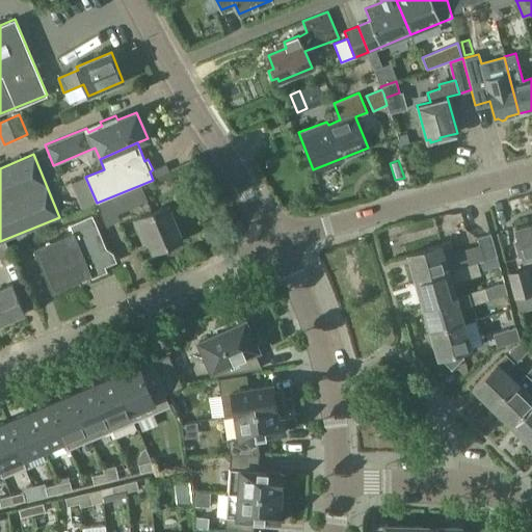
[(148,201),(140,185),(97,203),(106,225),(120,220),(117,214),(148,201)]
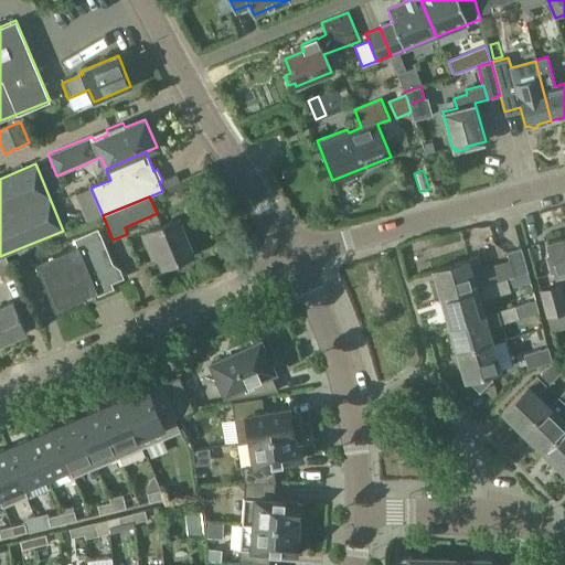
[(193,255),(184,233),(180,235),(174,221),(142,234),(151,255),(156,253),(162,268),(193,255)]
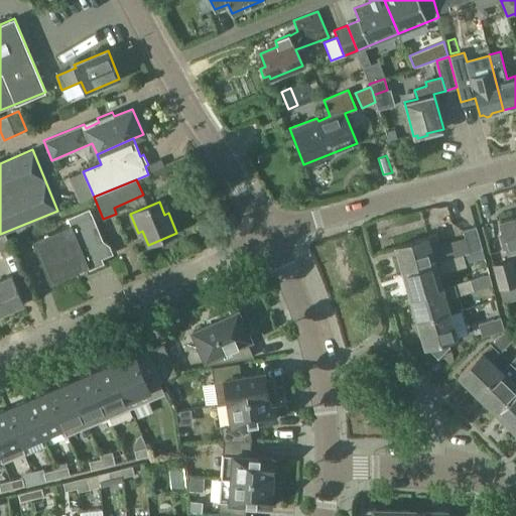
[(103,240),(90,209),(68,218),(71,225),(32,241),(50,284),(88,268),(89,269),(104,263),(101,257),(110,246),(103,240)]
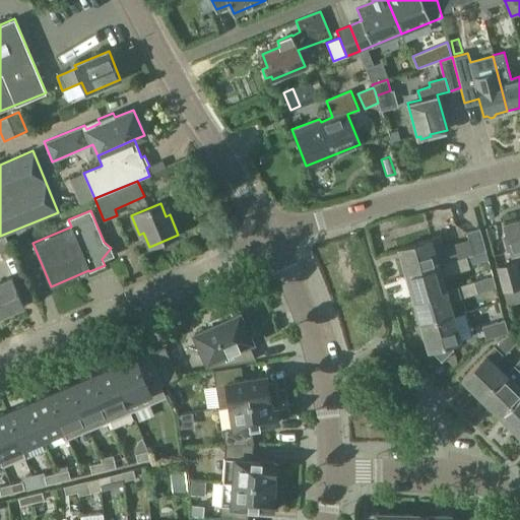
[(507,237),(503,239),(507,251),(511,250),(512,254),(514,253),(519,251),(519,218),(503,223),(507,237)]
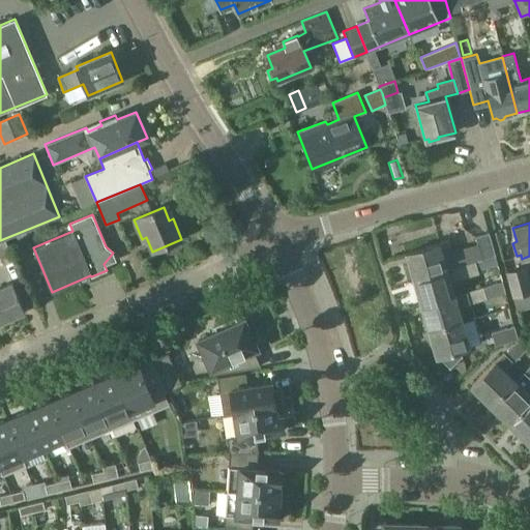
[(489,233),(475,237),(481,259),(495,256),(489,233)]
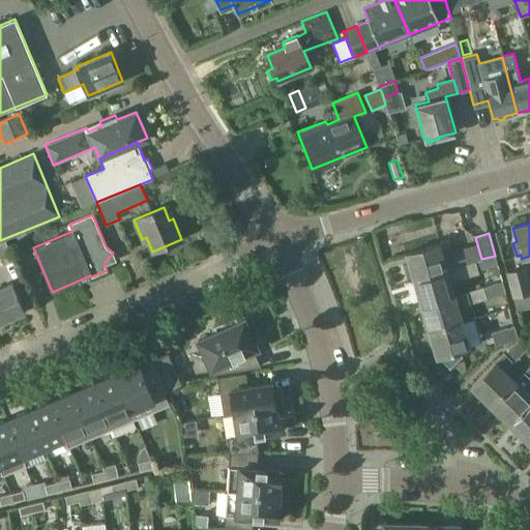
[(405,254),(413,280),(447,270),(457,267),(448,240),(405,254)]
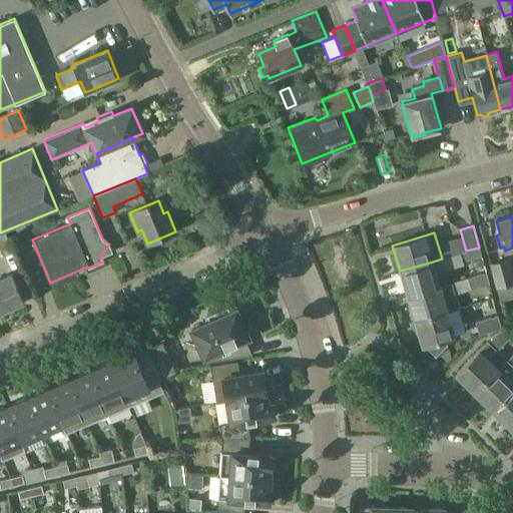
[(14,252),(5,233),(0,235),(0,253),(2,253),(4,258),(14,252)]
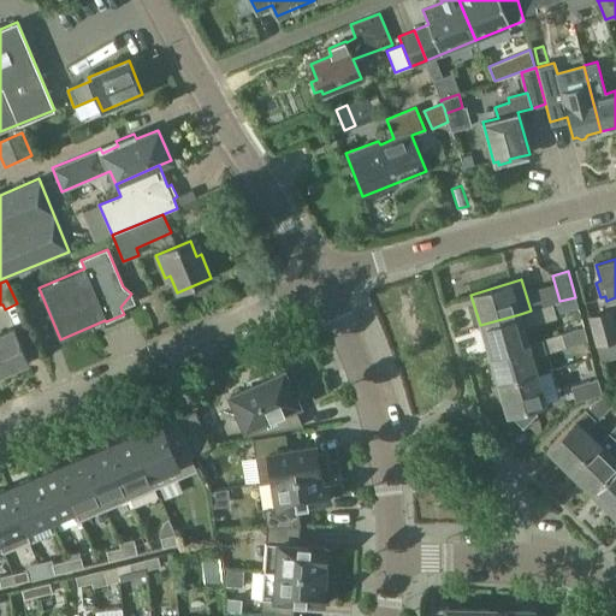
[(560,302),(552,304),(555,313),(579,307),(575,297),(560,301),(560,302)]
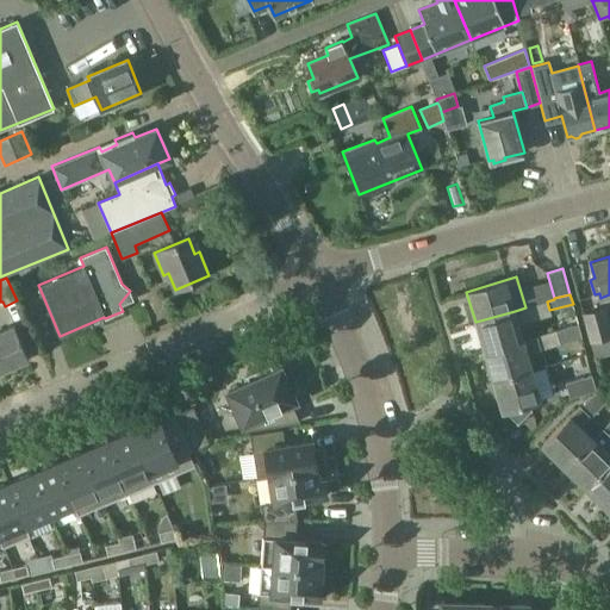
[(475,322),(484,352),(523,341),(518,324),(551,315),(549,310),(547,302),(526,307),(515,311),(475,322)]
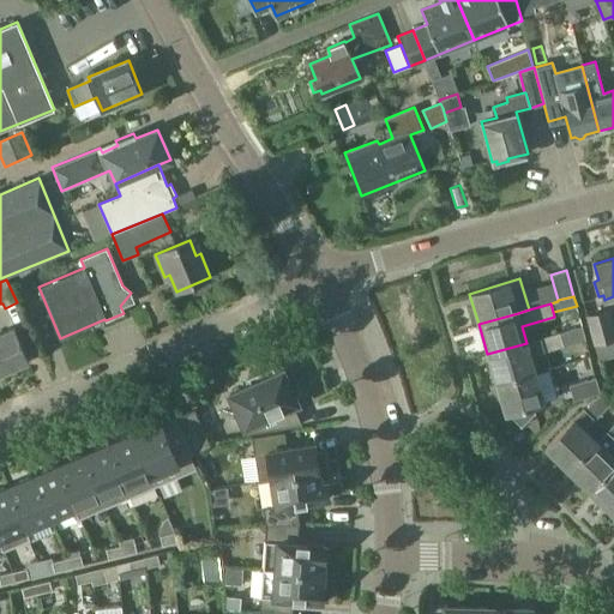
[(587,317),(595,345),(601,343),(613,339),(613,327),(609,311),(587,317)]
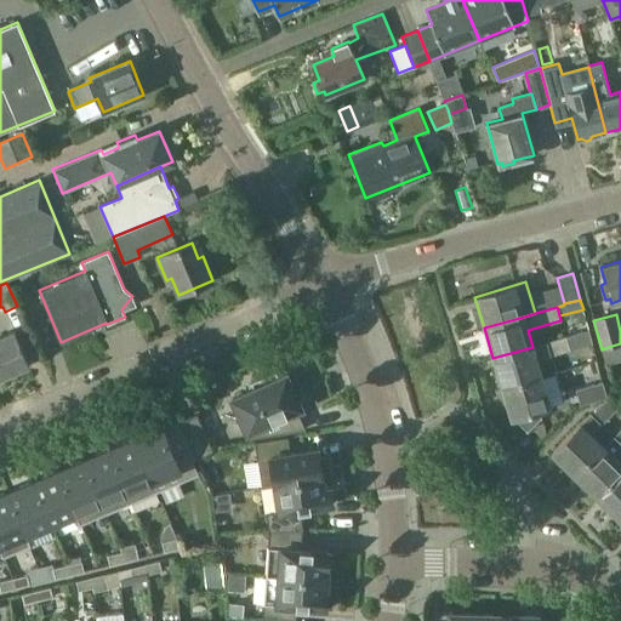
[(15,330),(0,336),(0,371),(3,376),(29,364),(15,330)]
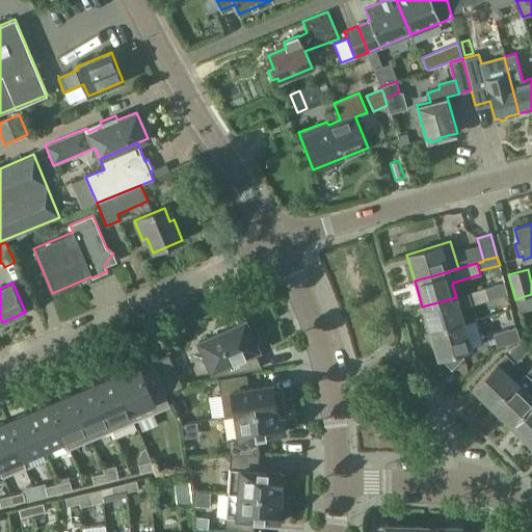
[(430,333),(463,322),(459,309),(488,300),(484,289),(456,297),(422,307),(430,333)]
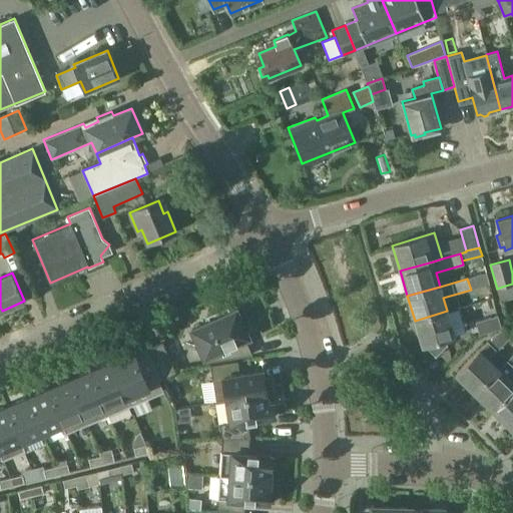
[(237,312),(236,309),(230,312),(227,306),(207,315),(209,321),(192,329),(206,362),(251,354),(244,338),(248,337),(243,326),(247,324),(241,310),(237,312)]
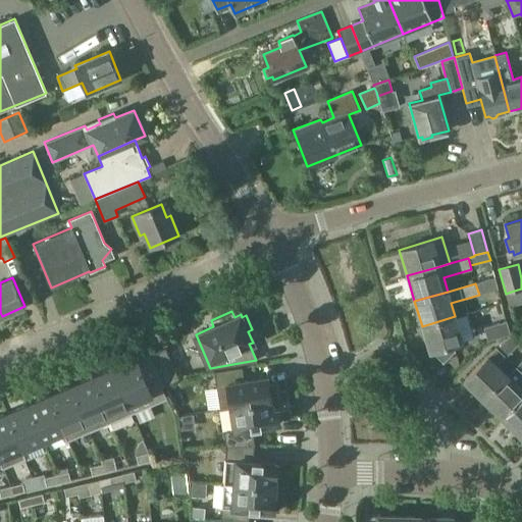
[(463,343),(455,316),(422,326),(430,353),(433,352),(442,362),(444,363),(456,351),(454,346),(463,343)]
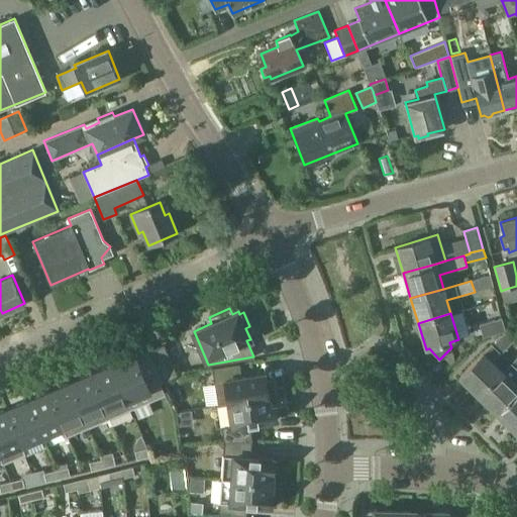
[(501,318),(480,324),(483,337),(505,330),(501,318)]
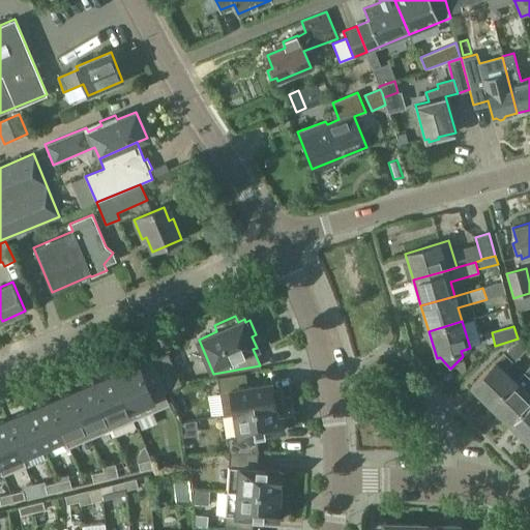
[(505,353),(504,352),(471,386),(492,407),(516,381),(503,369),(511,360),(513,362),(526,350),(517,341),(505,353)]
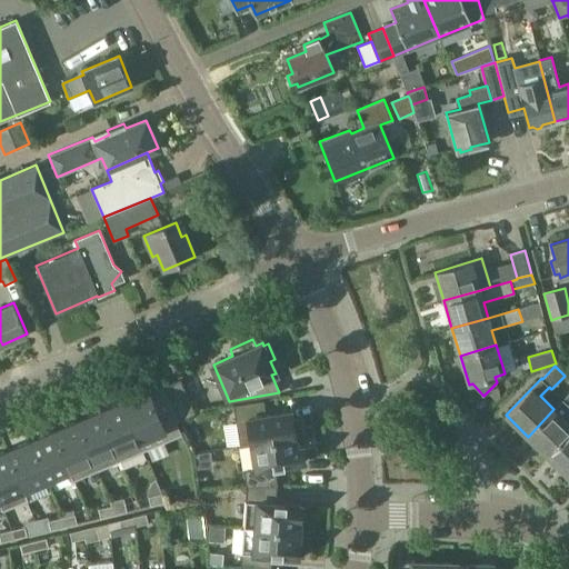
[(180,420),(196,412),(180,380),(166,387),(180,420)]
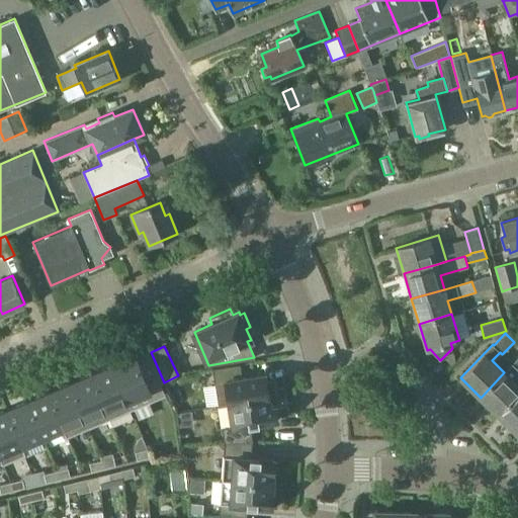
[(109,364),(110,366),(111,366),(131,410),(166,396),(156,373),(145,378),(135,354),(109,364)]
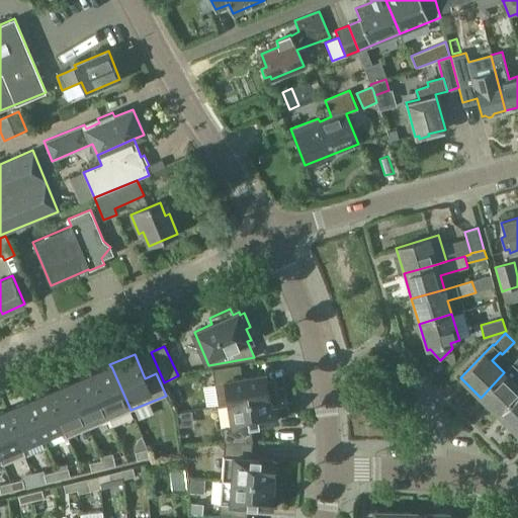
[(481,398),(499,416),(517,395),(517,385),(512,380),(517,373),(517,358),(504,372),(481,398)]
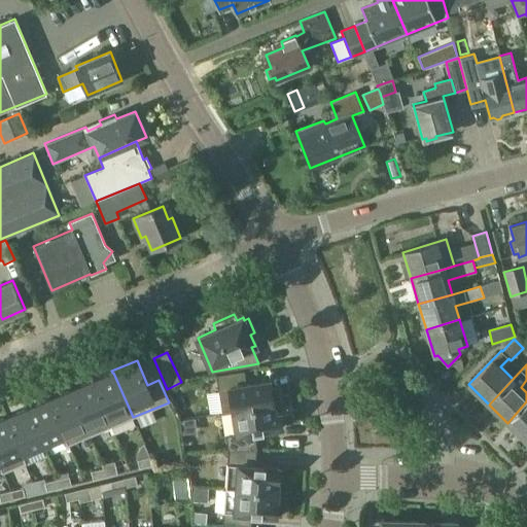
[(244,371),(216,375),(222,413),(279,403),(276,388),(272,388),(270,380),(246,384),(244,371)]
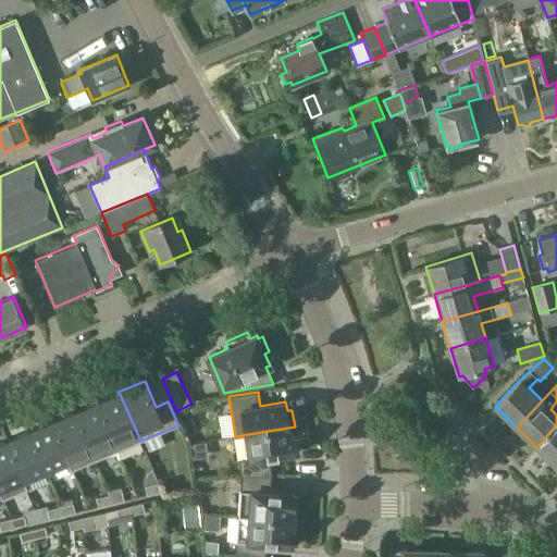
[(119,394),(97,403),(118,450),(140,441),(120,394),(119,394)]
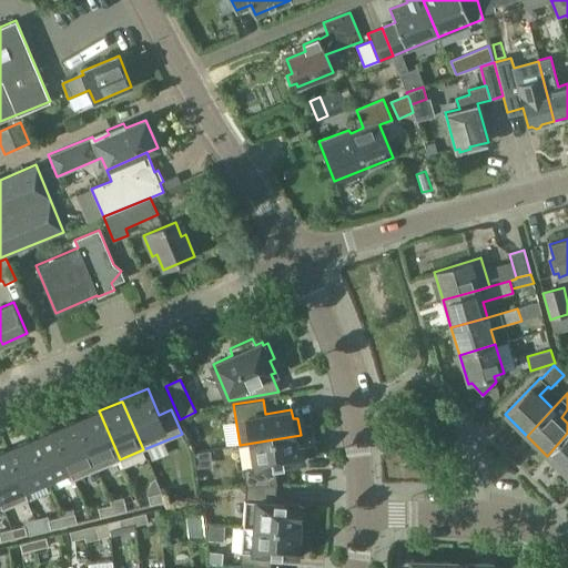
[(99,411),(75,421),(97,469),(120,459),(99,411)]
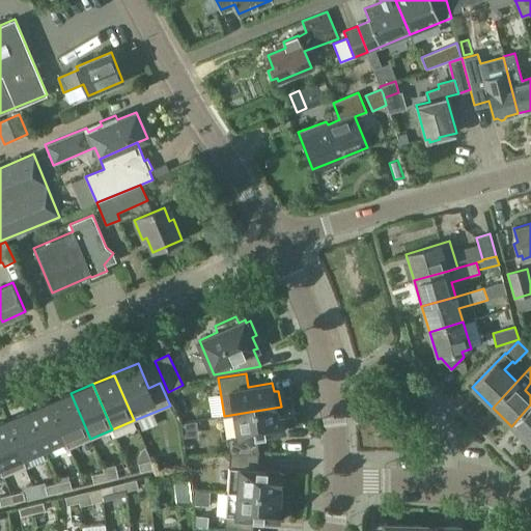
[(71,393),(49,402),(64,439),(65,439),(68,448),(90,439),(71,393)]
